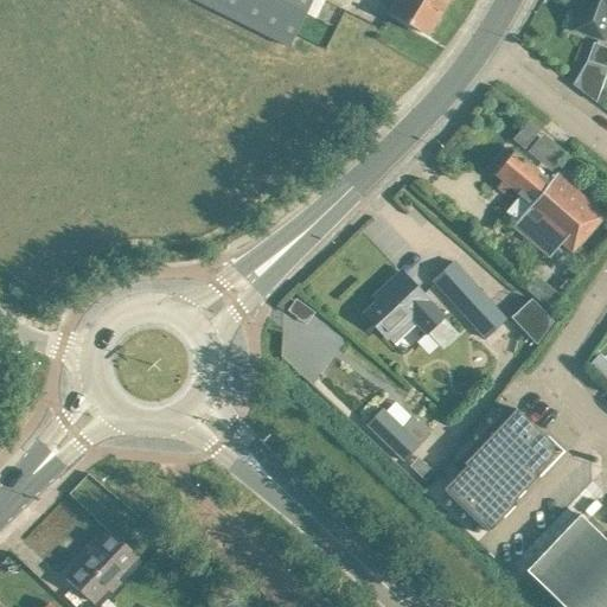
[(189,0),(287,49),(311,0),(189,0)]
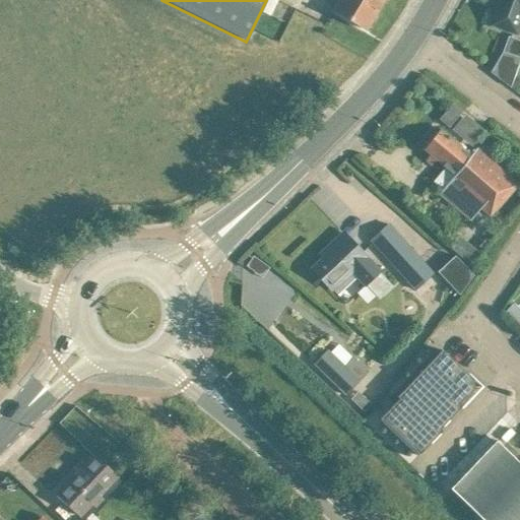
[(338,0),(333,10),(366,29),(383,0),(338,0)]
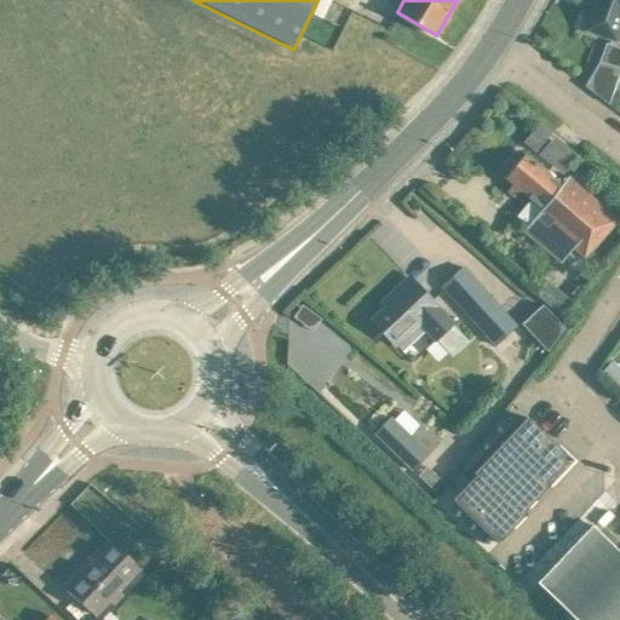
[(619,0),(585,0),(585,1),(597,6),(589,32),(618,41),(619,34),(619,0)]
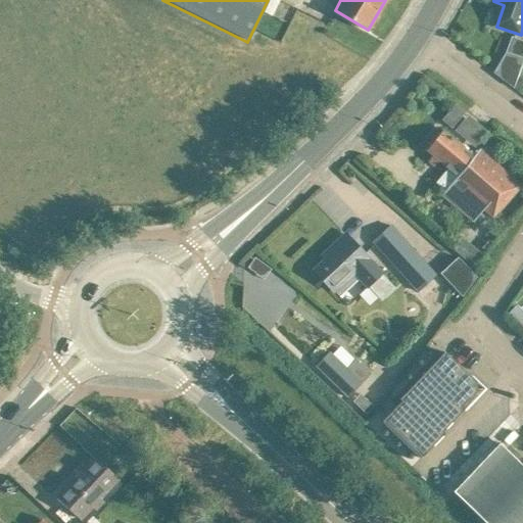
[(522,40),(513,37),(508,52),(522,57),(522,40)]
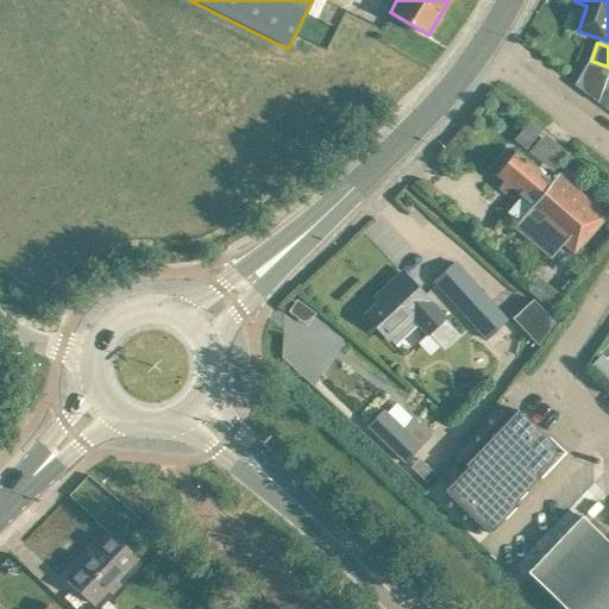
[(529,121),(514,140),(525,150),(540,131),(529,121)]
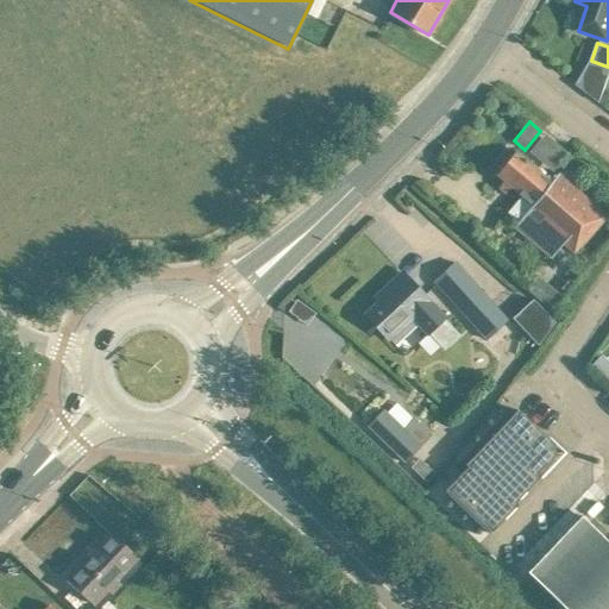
[(558,174),(551,182),(516,152),(497,176),(521,196),(508,213),(514,218),(509,223),(551,258),(564,243),(576,252),(607,215),(558,174)]
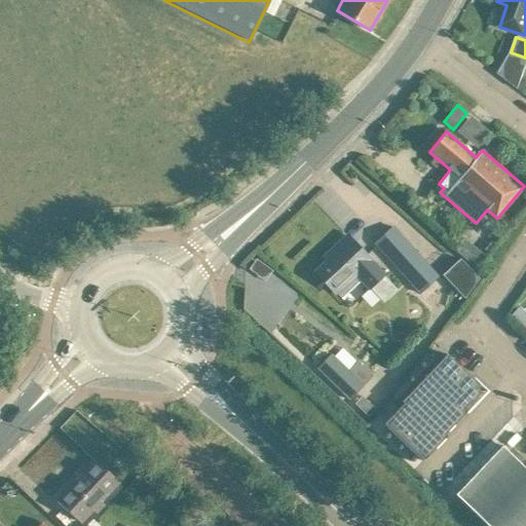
[(392,225),(373,243),(419,294),(439,275),(392,225)]
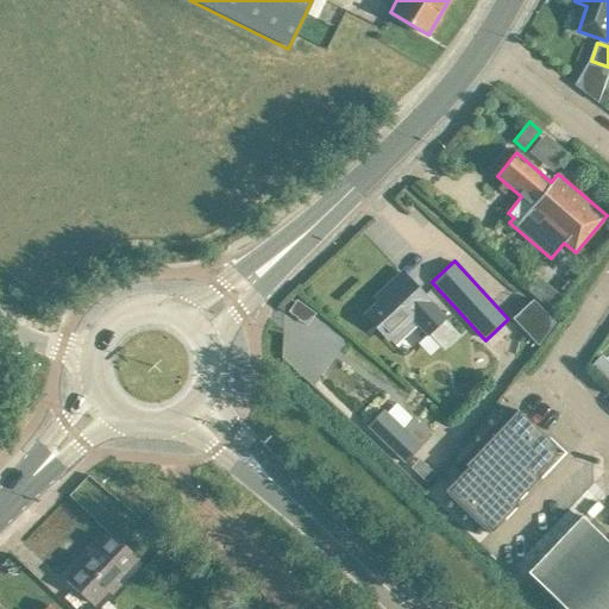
[(383,297),(365,314),(389,341),(390,340),(394,344),(414,324),(427,337),(428,334),(440,346),(445,347),(450,346),(460,336),(445,319),(447,316),(431,299),(428,301),(402,274),(381,294),(383,297)]
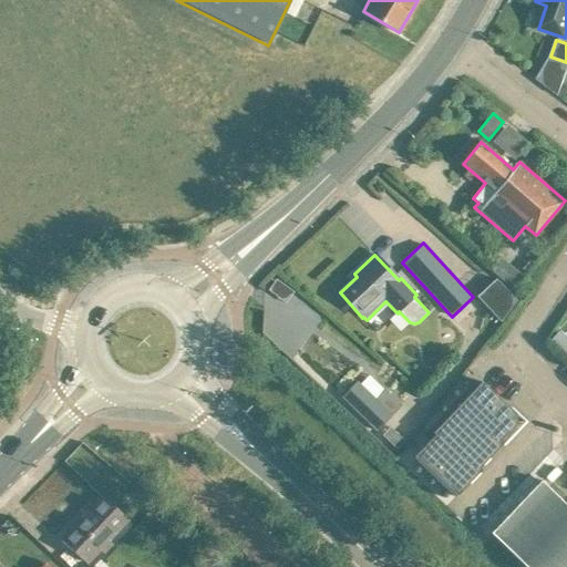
[(496,279),(477,296),(501,321),(517,300),(496,279)]
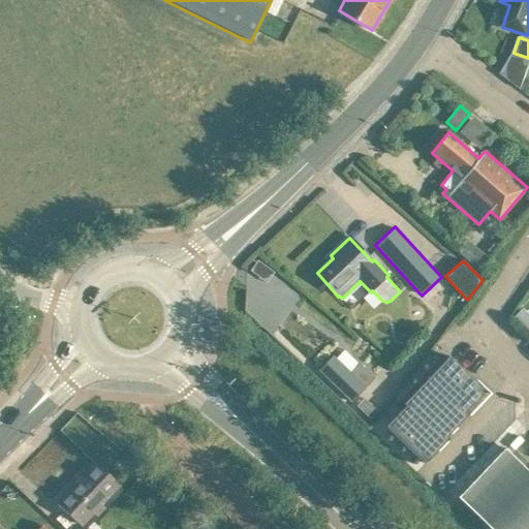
[(333,358),(319,371),(350,401),(374,377),(361,365),(360,366),(343,350),(335,360),(333,358)]
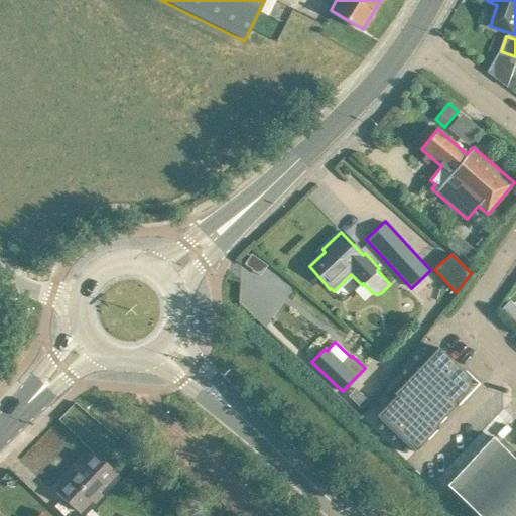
[(446,394),(454,387),(457,390),(459,390),(462,390),(465,389),(468,387),(469,384),(470,381),(469,377),(467,375),(438,348),(394,394),(396,396),(378,415),(415,450),(438,426),(436,425),(458,404),(446,394)]
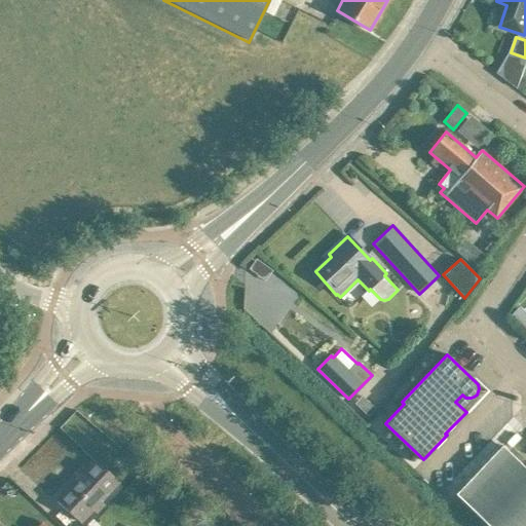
[(369,416),(376,409),(362,396),(354,403),(369,416)]
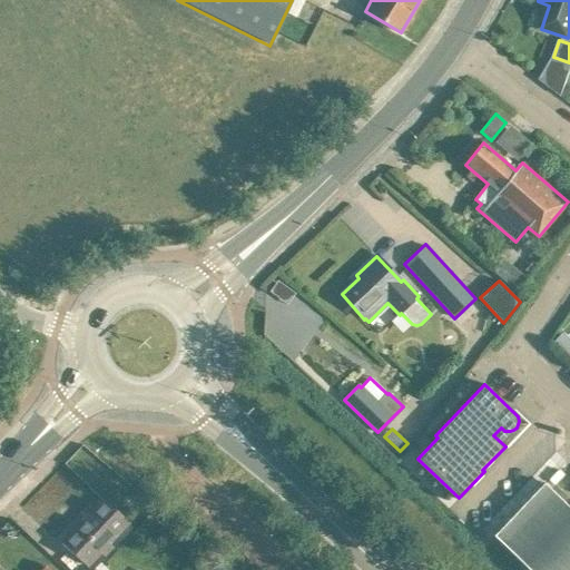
[(569,569),(569,504),(548,483),(498,536),(533,569),(569,569)]
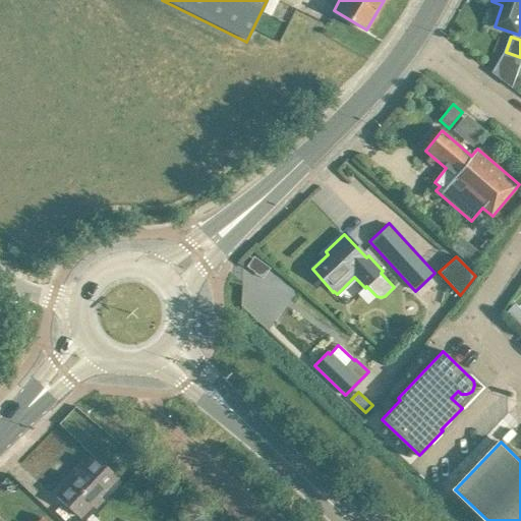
[(80,517),(117,479),(93,456),(57,495),(80,517)]
